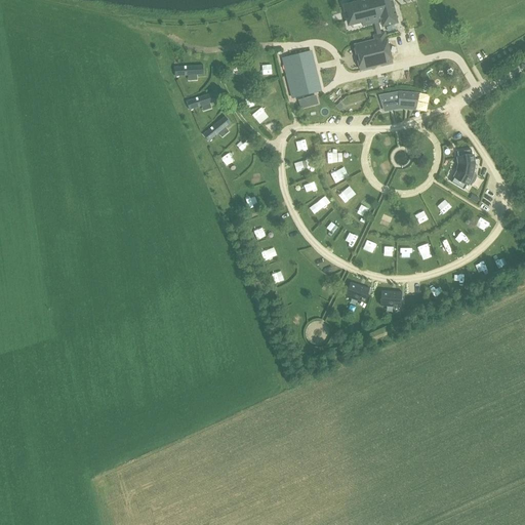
[(354,0),(345,2),(353,31),(381,24),(384,28),(397,25),(390,0),(354,0)]
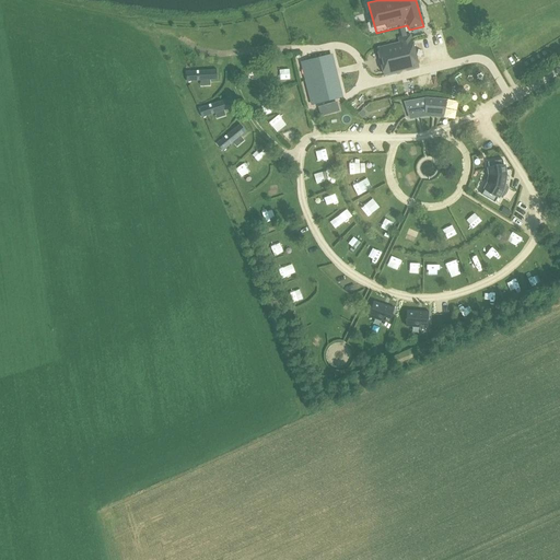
[(378,47),(386,74),(418,66),(410,39),(378,47)]
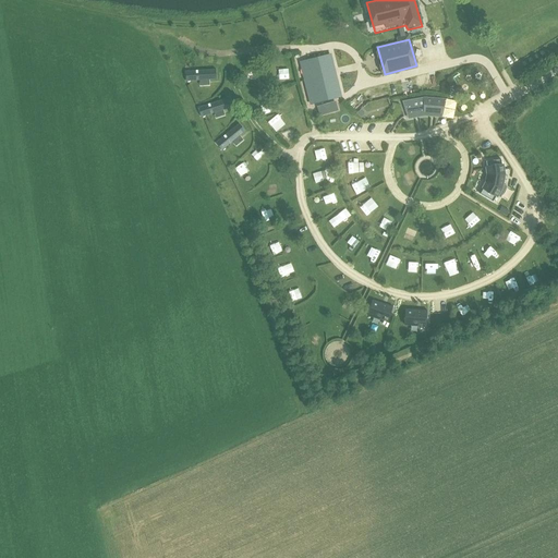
[(331,55),(300,62),(310,106),(341,98),(331,55)]
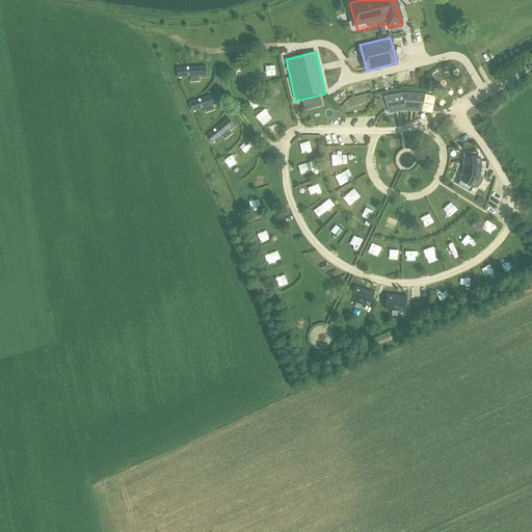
[(181,68),(182,77),(206,76),(206,67),(181,68)]
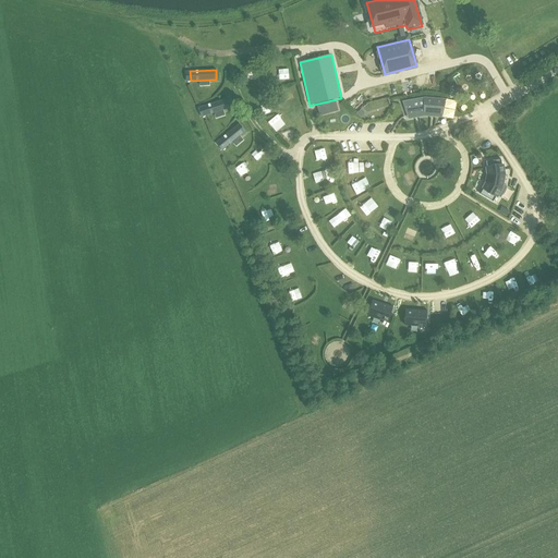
[(403,100),(408,116),(423,112),(441,113),(445,99),(423,97),(403,100)]
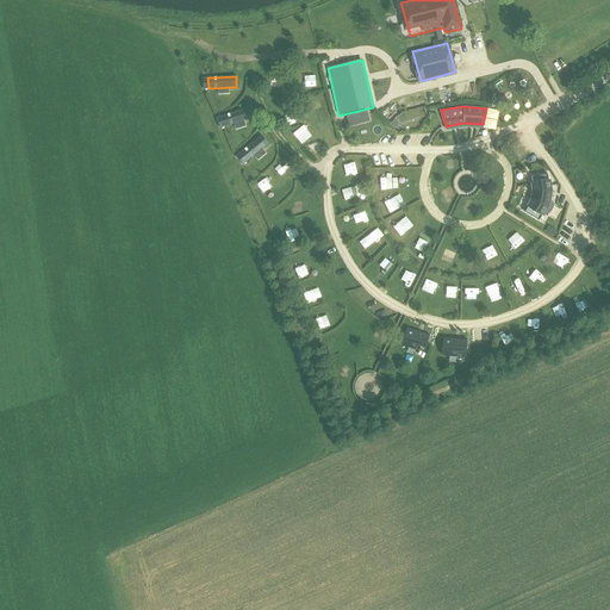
[(248,107),(221,116),(224,126),(251,118),(248,107)]
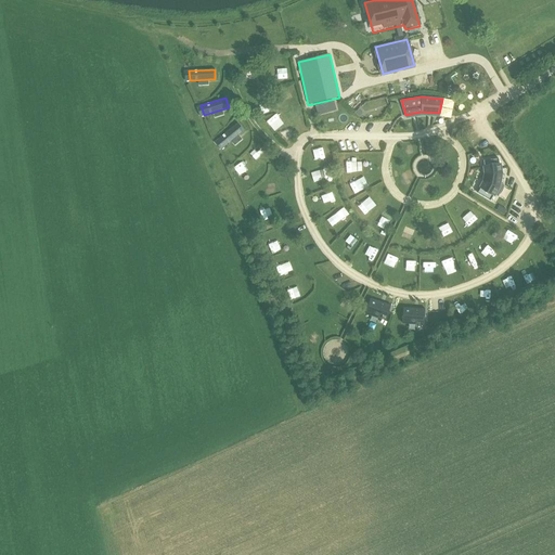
[(333,102),(313,107),(317,116),(335,111),(333,102)]
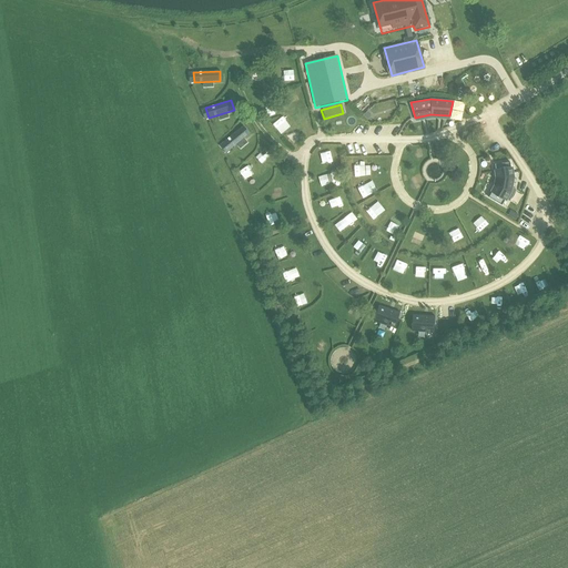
[(223,142),(229,150),(250,133),(243,125),(223,142)]
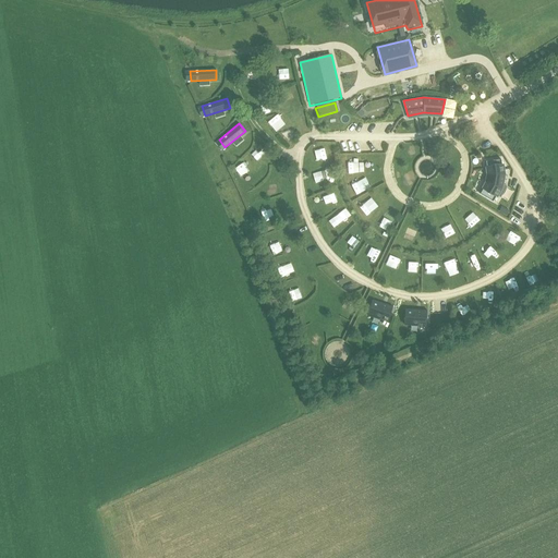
[(483,189),(480,194),(493,202),(497,195),(500,198),(507,186),(501,183),(504,174),(500,159),(486,161),(488,174),(486,183),(483,189)]
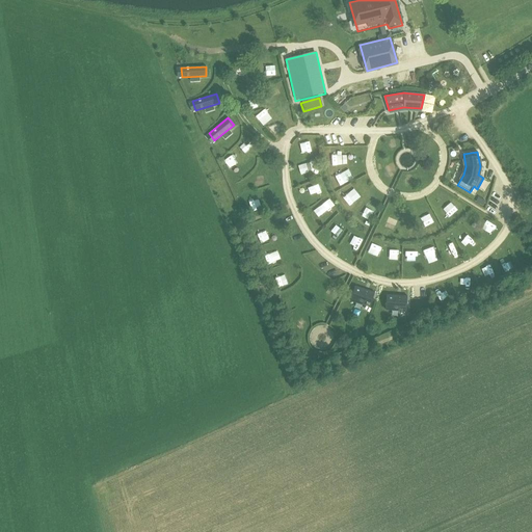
[(347,161),(353,174),(368,166),(362,154),(347,161)]
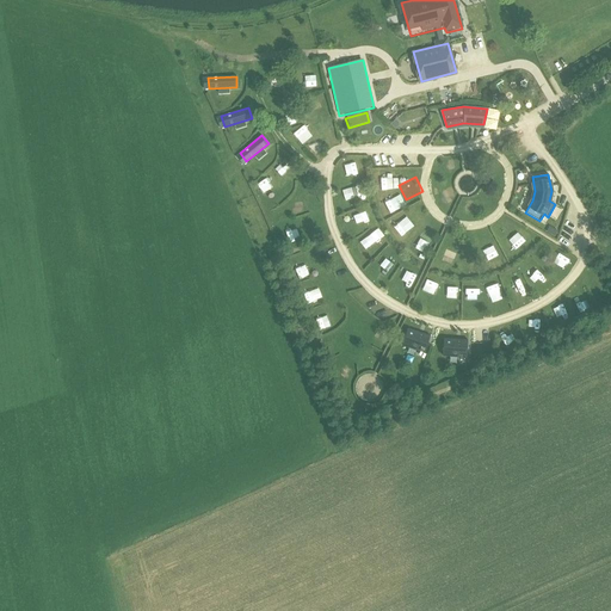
[(557,232),(550,227),(547,232),(554,236),(557,232)]
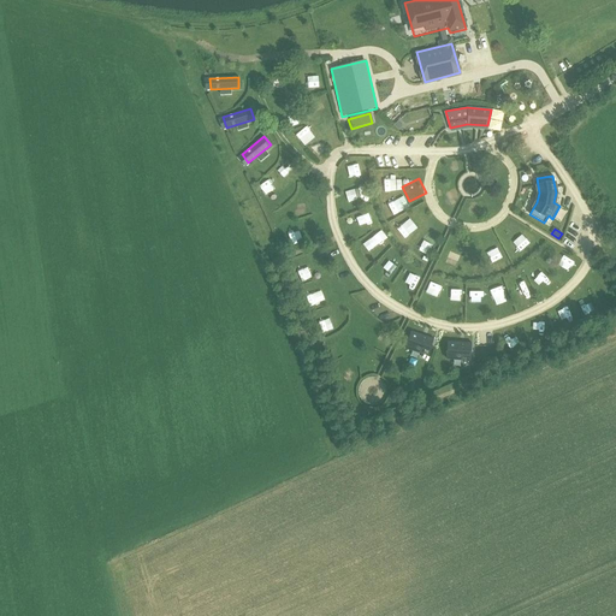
[(420,353),(422,348),(430,350),(433,339),(434,338),(420,333),(419,335),(412,332),(406,348),(420,353)]
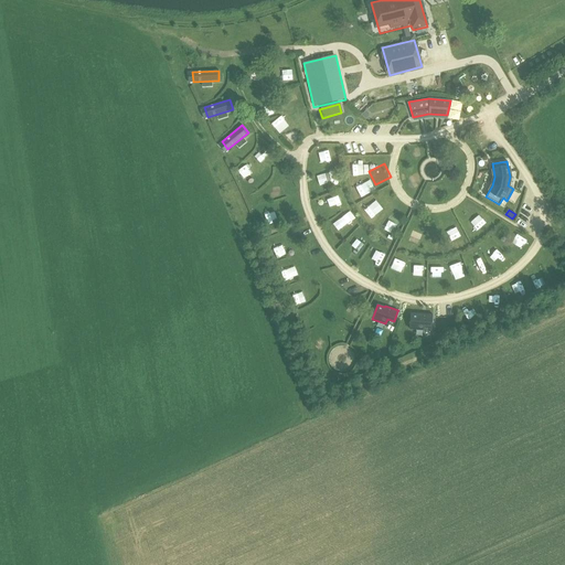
[(424,326),(432,326),(433,315),(411,312),(408,329),(423,330),(424,326)]
